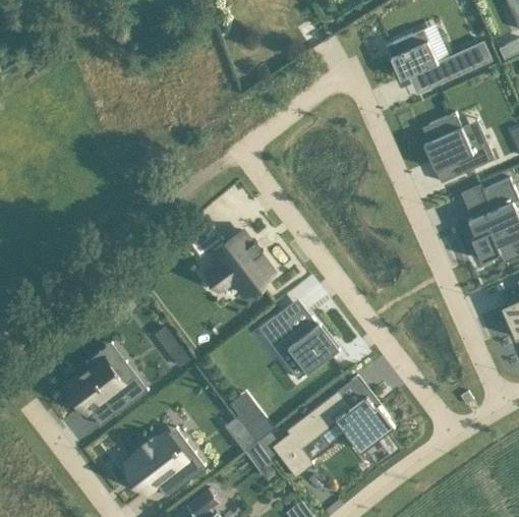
[(518,0),(518,1),(518,7),(510,12),(518,32),(518,31),(518,0)]
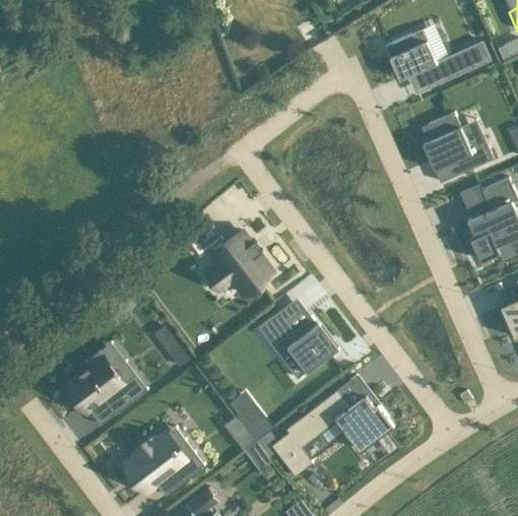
[(429,67),(437,85),(490,62),(481,42),(435,62),(421,30),(384,47),(398,80),(429,67)]
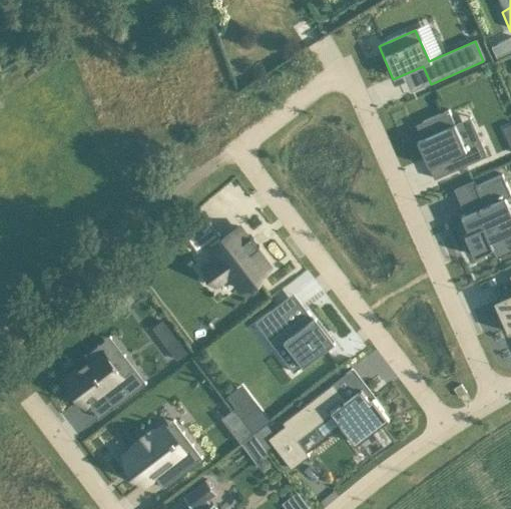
[(495,60),(510,52),(510,39),(490,49),(495,60)]
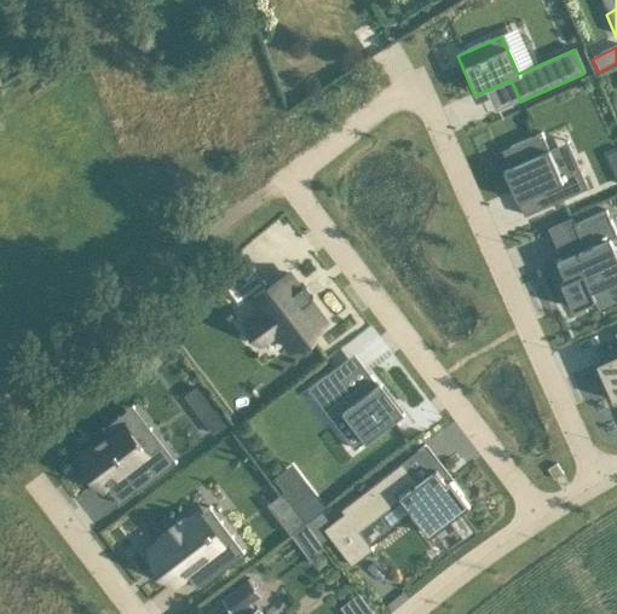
[(500,154),(508,169),(502,172),(523,218),(587,190),(575,164),(557,173),(540,135),(500,154)]
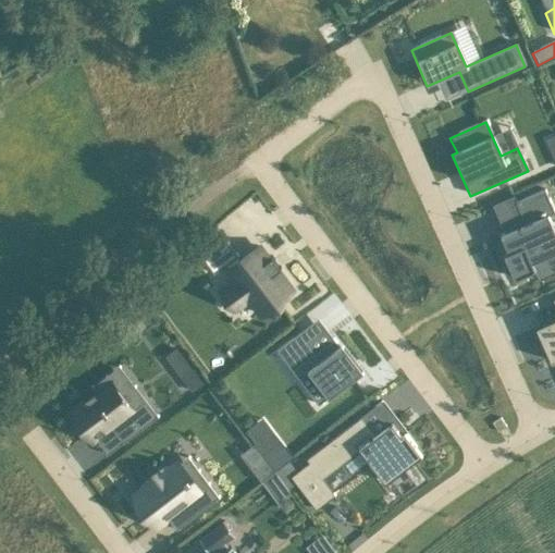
[(554,214),(544,192),(515,205),(525,226),(500,237),(507,254),(503,256),(514,281),(534,271),(531,263),(554,253),(554,233),(547,218),(554,214)]
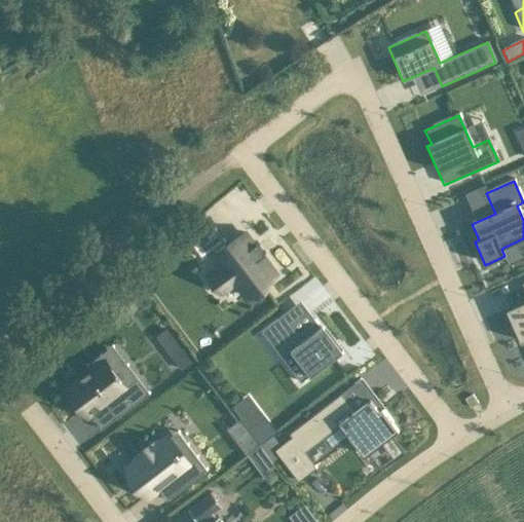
[(234,284),(246,299),(275,276),(260,258),(264,255),(256,244),(252,247),(242,234),(226,247),(213,229),(190,246),(201,260),(211,253),(222,267),(208,278),(219,295),(234,284)]
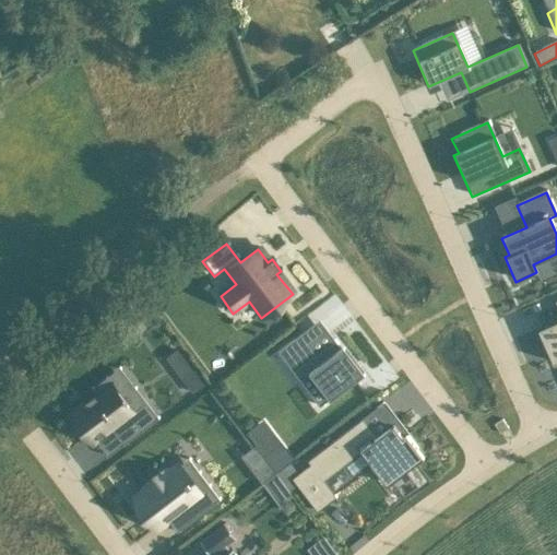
[(556,302),(555,303),(556,308),(556,321),(537,330),(553,365),(556,363),(556,302)]
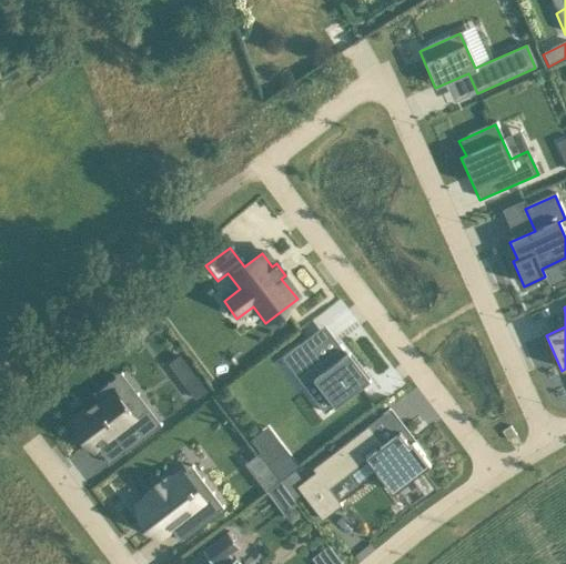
[(323,415),(366,382),(339,346),(321,361),(305,341),(281,359),(323,415)]
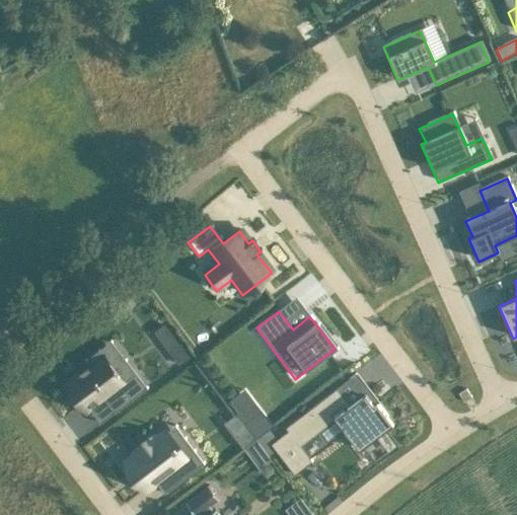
[(188,359),(163,325),(152,334),(177,367),(188,359)]
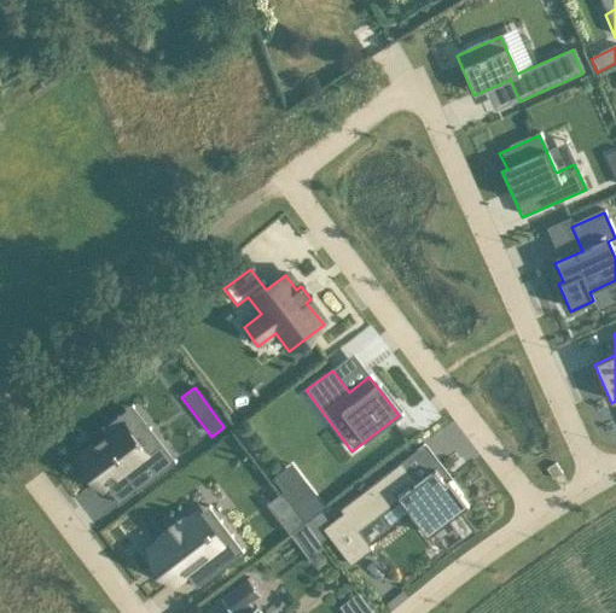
[(91,448),(76,460),(102,492),(110,485),(110,486),(115,483),(116,482),(115,482),(123,476),(135,491),(133,492),(134,495),(175,463),(173,462),(172,463),(158,447),(140,460),(116,428),(104,438),(104,437),(91,448)]
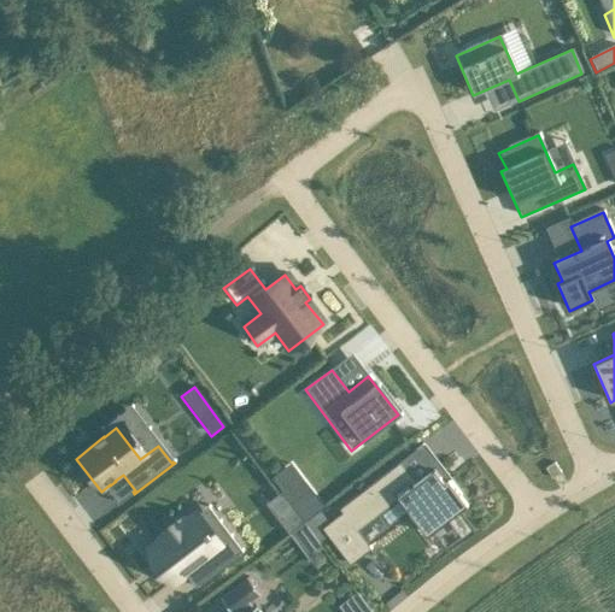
[(399,464),(338,510),(347,523),(327,539),(347,565),(369,549),(356,531),(398,499),(426,536),(467,505),(447,481),(444,484),(433,470),(414,484),(399,464)]
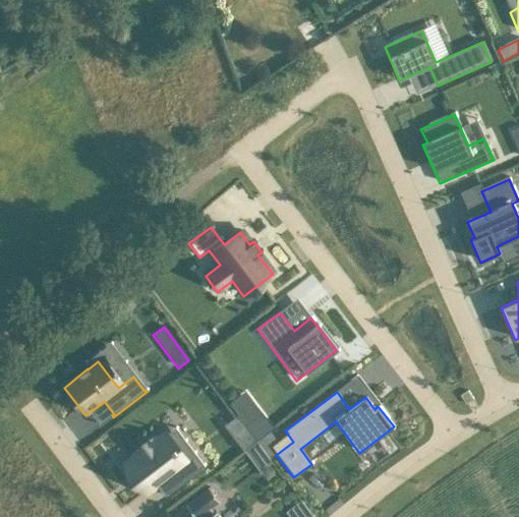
[(273,429),(262,414),(244,426),(256,443),(273,429)]
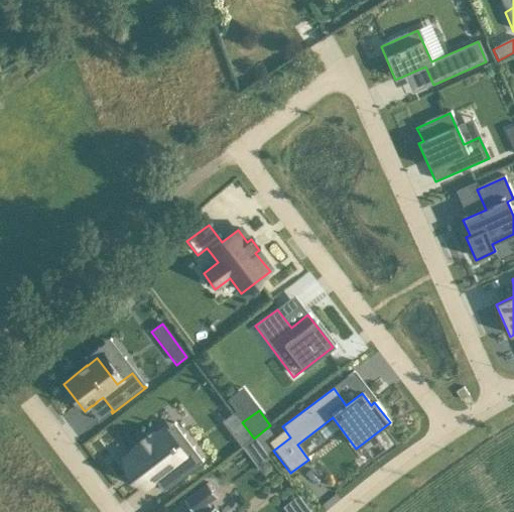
[(241,449),(254,438),(235,412),(222,422),(241,449)]
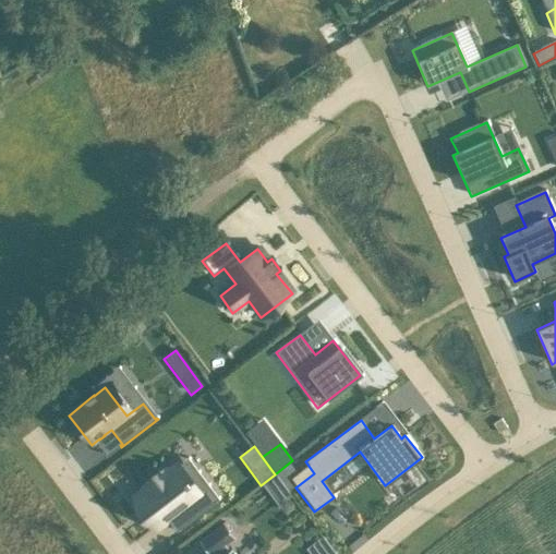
[(144,490),(147,494),(136,503),(157,531),(168,522),(178,536),(220,503),(190,462),(166,481),(162,477),(144,490)]
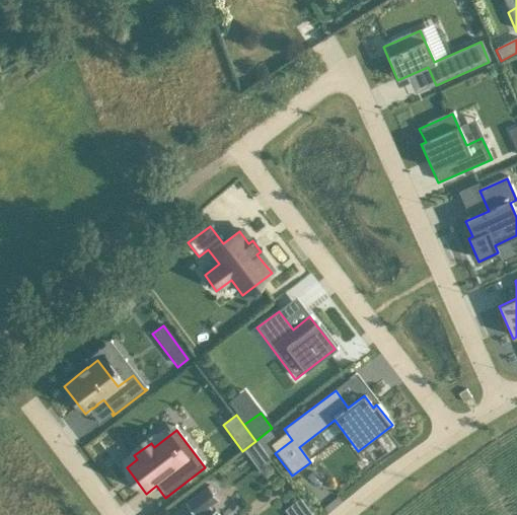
[(263,466),(251,452),(240,460),(244,466),(247,463),(254,472),(263,466)]
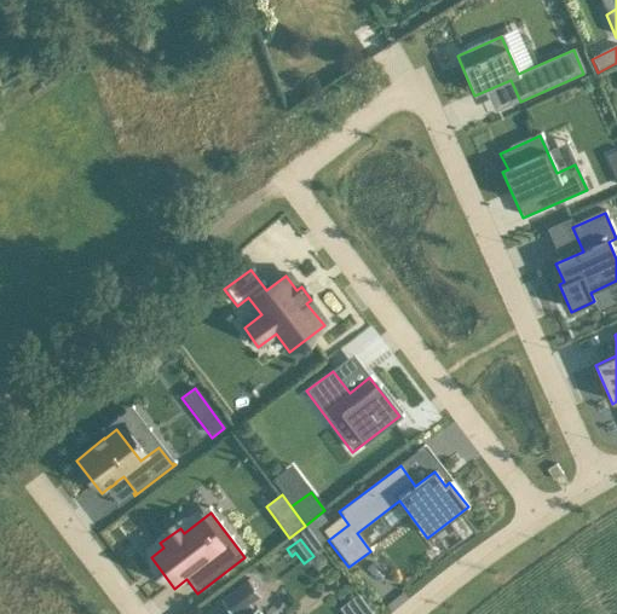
[(258,613),(255,610),(254,612),(249,604),(259,596),(248,581),(220,602),(230,613),(258,613)]
